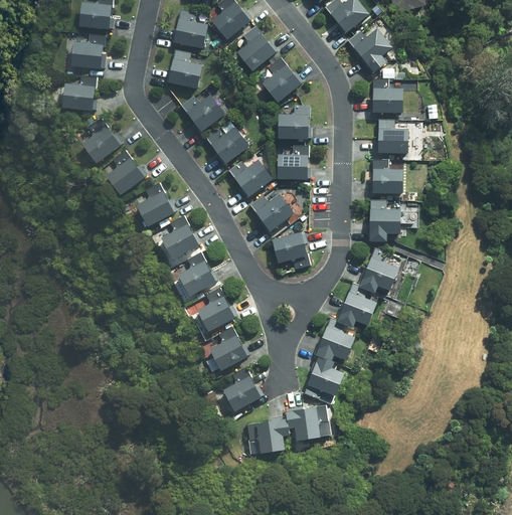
[(110,29),(113,5),(113,0),(96,0),(96,3),(82,2),(80,26),(110,29)]
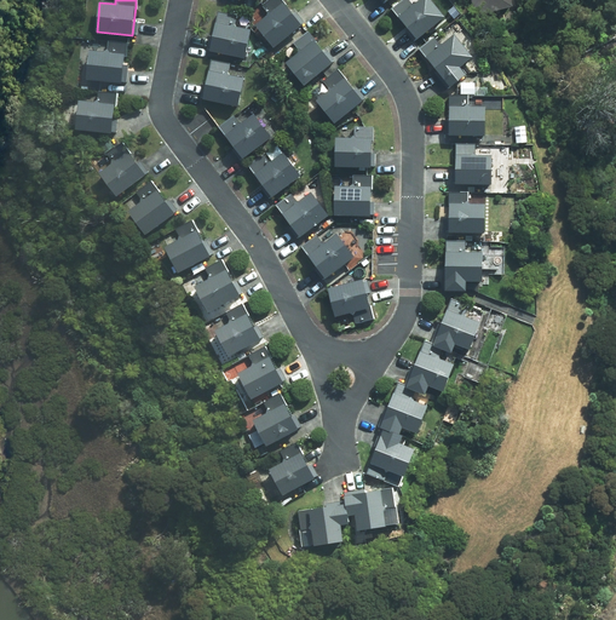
[(301,23),(282,1),(280,0),(268,0),(260,6),(268,15),(255,26),(275,46),(301,23)]
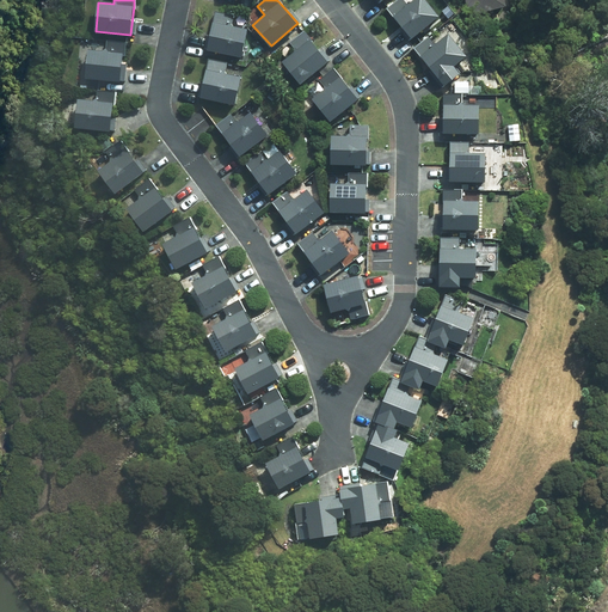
[(428,0),(392,0),(385,7),(410,40),(440,14),(428,0)]
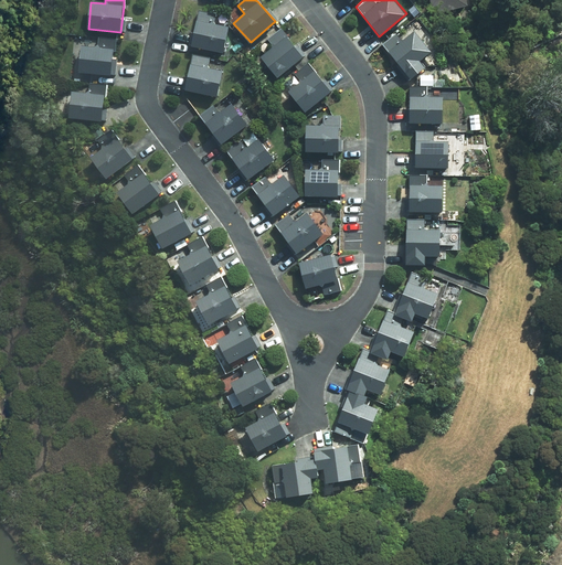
[(228,27),(212,23),(213,13),(198,10),(191,46),(207,49),(223,52),(228,27)]
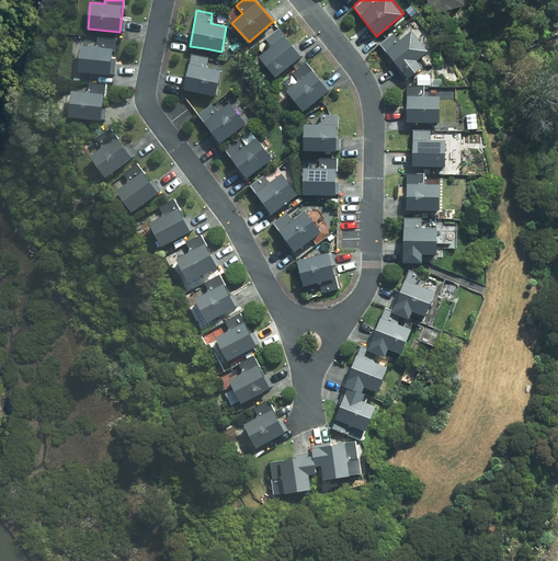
[(300,56),(285,36),(277,26),(263,37),(271,47),(259,56),(274,77),(300,56)]
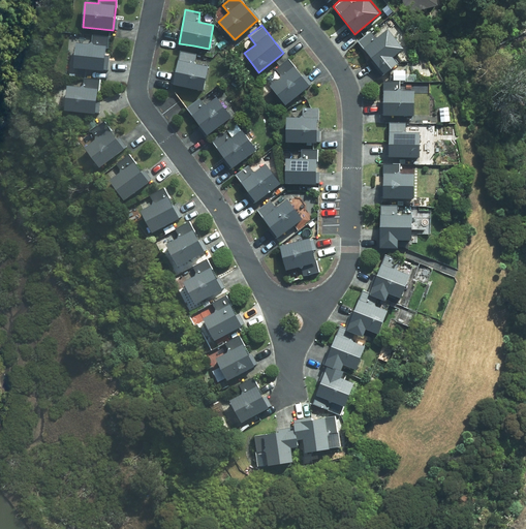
[(388,28),(375,38),(368,30),(356,40),(384,74),(397,64),(392,58),(404,48),(388,28)]
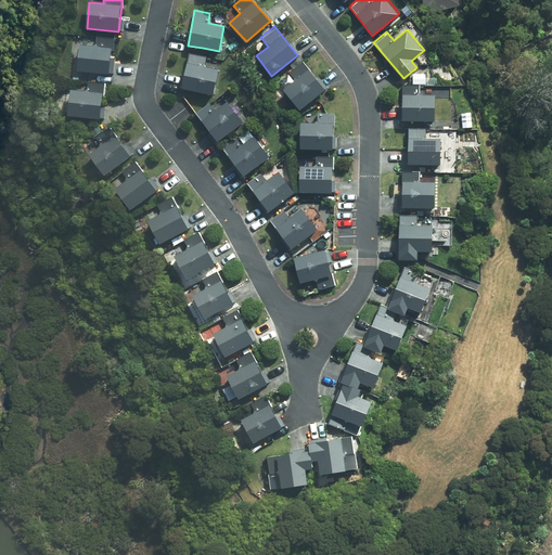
[(110,75),(112,48),(112,38),(97,37),(95,47),(79,46),(77,73),(110,75)]
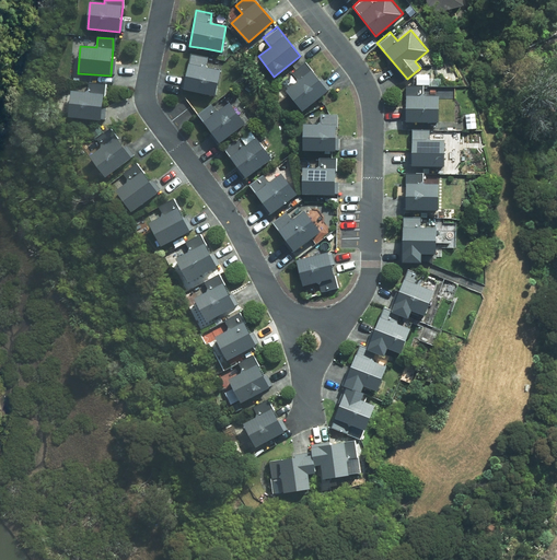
[(190,51),(187,63),(182,88),(216,95),(221,70),(205,67),(208,56),(190,51)]
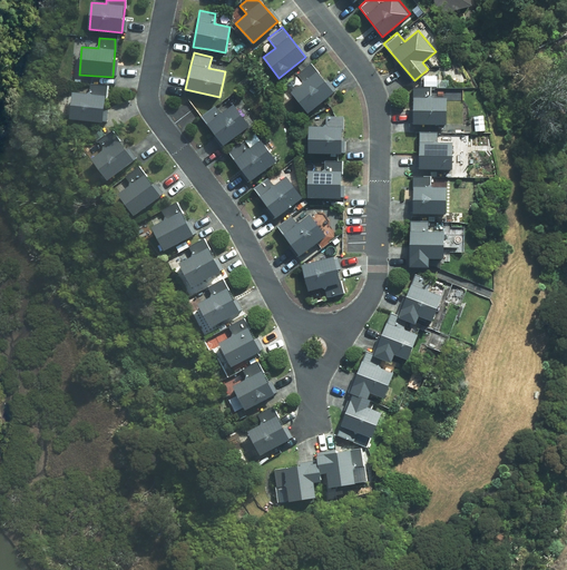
[(333,91),(316,70),(311,64),(296,75),(302,81),(291,90),(308,111),(333,91)]
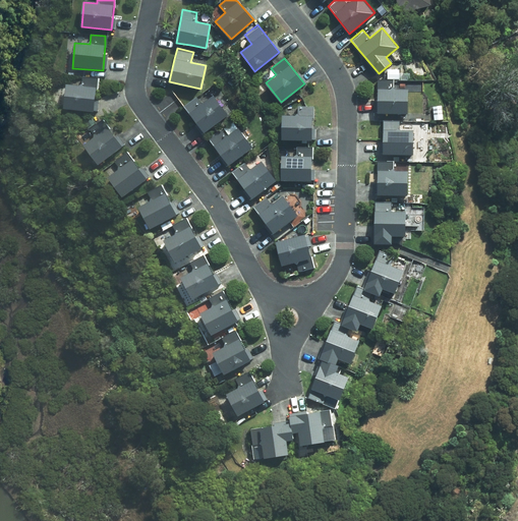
[(397,69),(385,69),(384,78),(397,78),(397,69)]
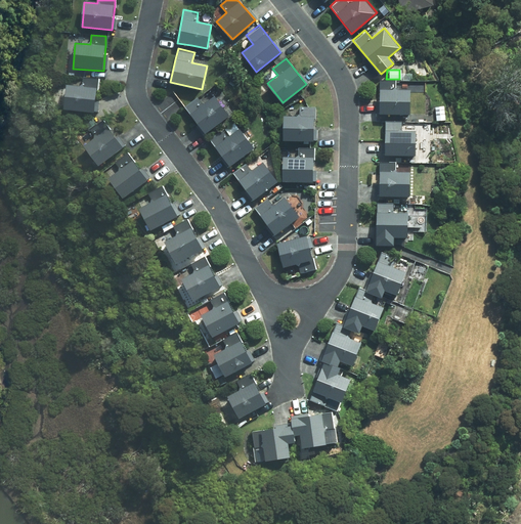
[(96,112),(98,88),(98,78),(81,77),(80,87),(67,86),(66,110),(96,112)]
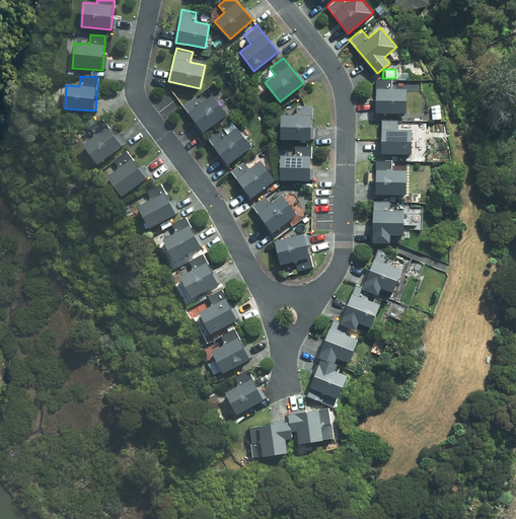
[(374,91),(375,91),(374,112),(404,113),(406,89),(389,88),(389,81),(374,80),(374,91)]
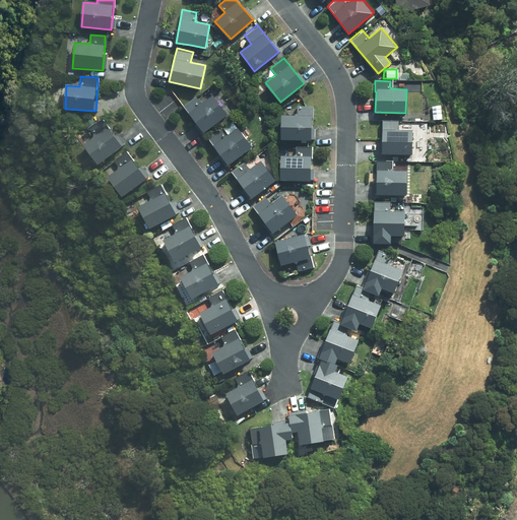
[(181,106),(188,114),(202,132),(227,114),(212,94),(199,105),(192,96),(181,106)]
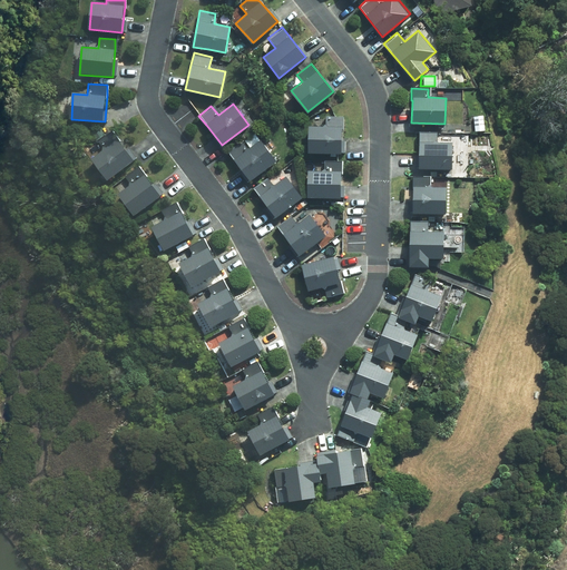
[(324,115),(323,127),(309,127),(308,153),(341,154),(342,128),(341,128),(341,115),(324,115)]
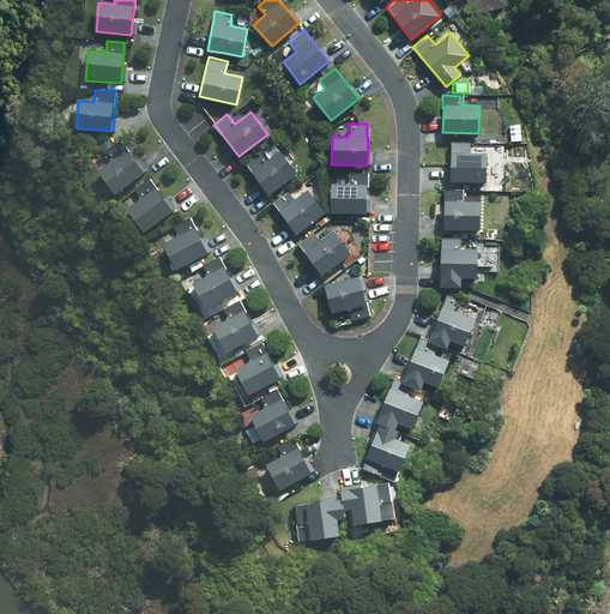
[(519,124),(508,125),(508,142),(520,142),(519,124)]
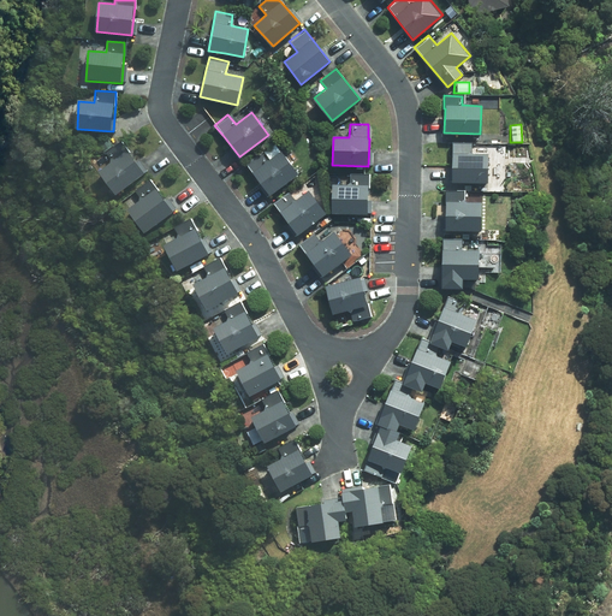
[(128,152),(126,152),(119,142),(106,153),(113,163),(100,173),(118,196),(146,175),(128,152)]
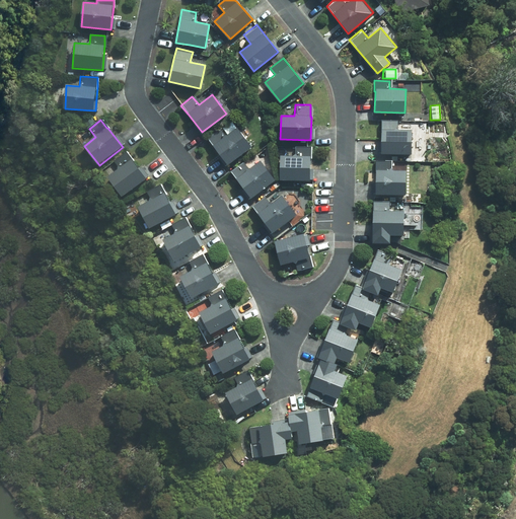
[(379,132),(381,132),(381,154),(414,154),(414,129),(397,129),(397,120),(379,120),(379,132)]
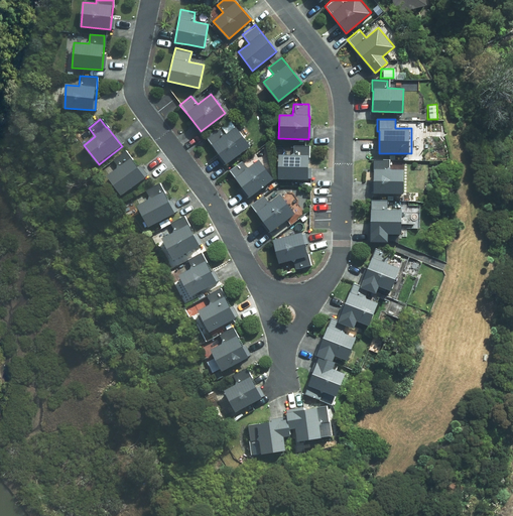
[(205,137),(211,145),(226,164),(250,145),(234,126),(222,136),(216,128),(205,137)]
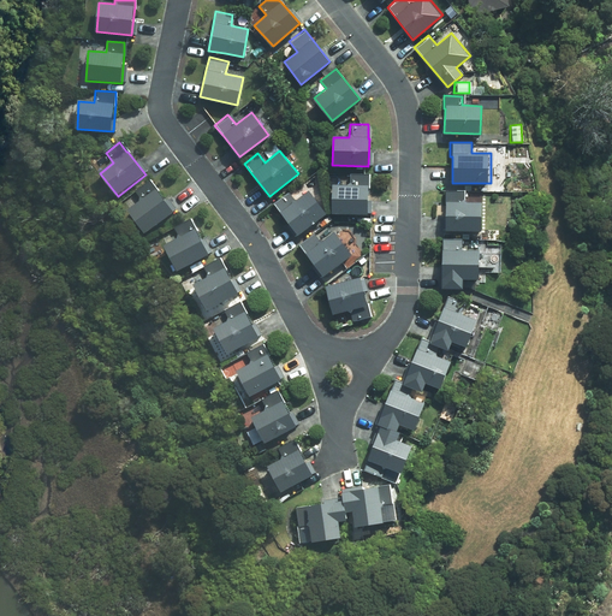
[(349,173),(348,184),(332,184),(331,212),(367,213),(368,185),(366,185),(367,175),(349,173)]
